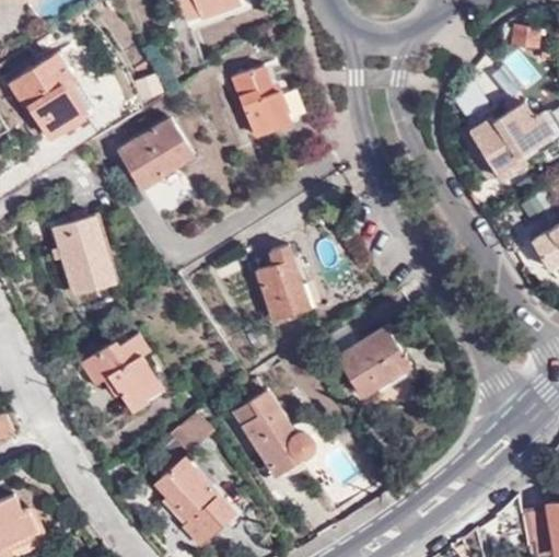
[(184,26),(201,20),(194,0),(174,0),(174,1),(184,26)]
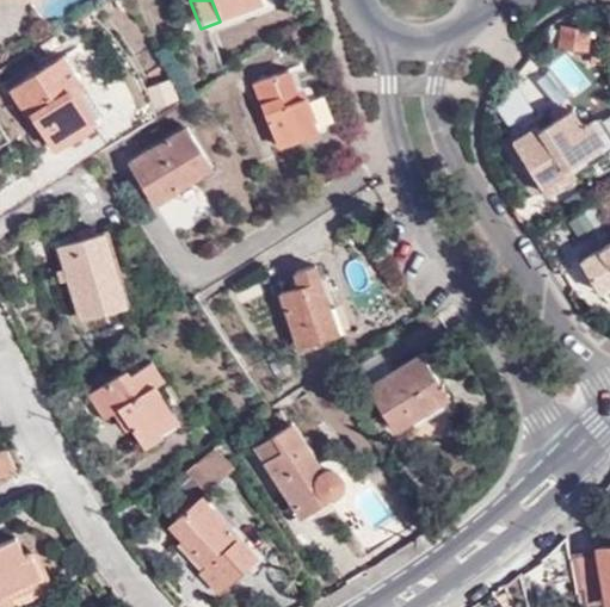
[(211,0),(220,22),(264,2),(262,0),(211,0)]
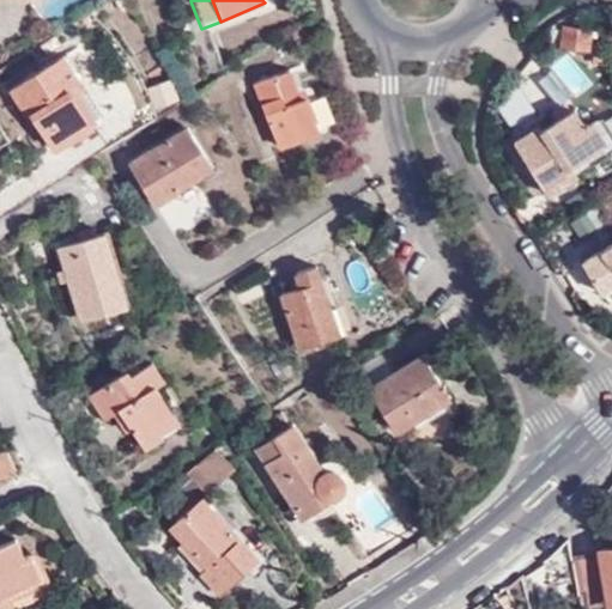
[(568,28),(561,31),(557,48),(585,53),(588,30),(568,28)]
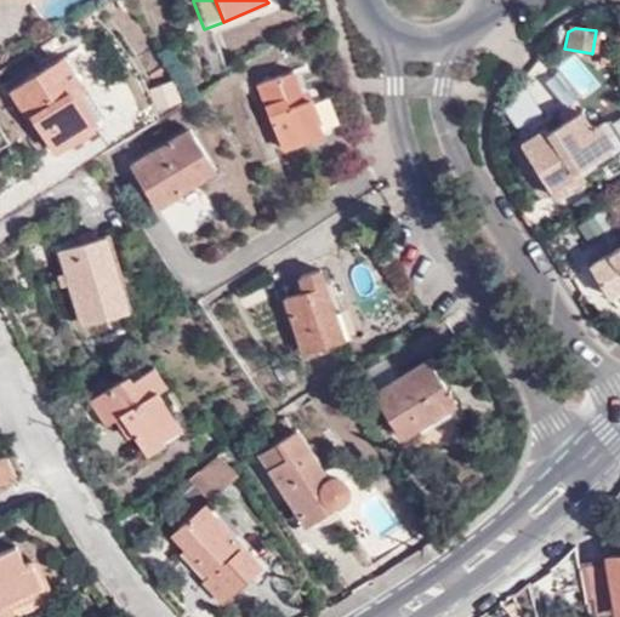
[(84,91),(62,58),(7,93),(27,123),(32,119),(56,155),(95,130),(73,98),(84,91)]
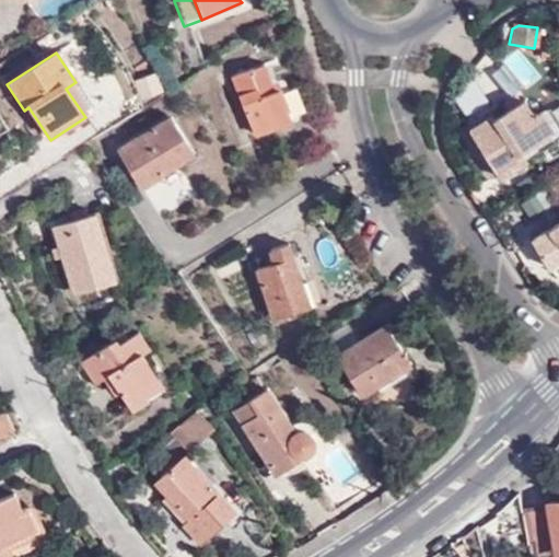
[(275,92),(264,66),(231,77),(255,139),(291,126),(279,91),(275,92)]
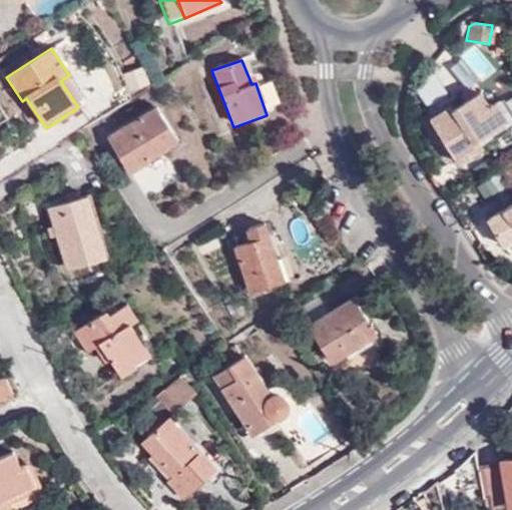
[(453,102),(430,117),(455,158),(470,150),(468,145),(510,120),(500,102),(489,108),(481,94),(457,108),(453,102)]
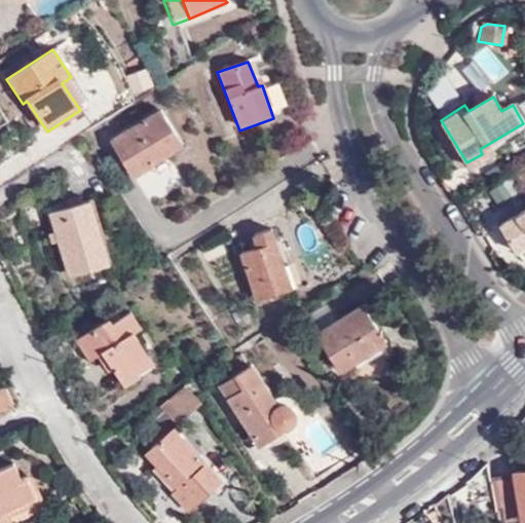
[(183,148),(160,109),(109,142),(134,179),(183,148)]
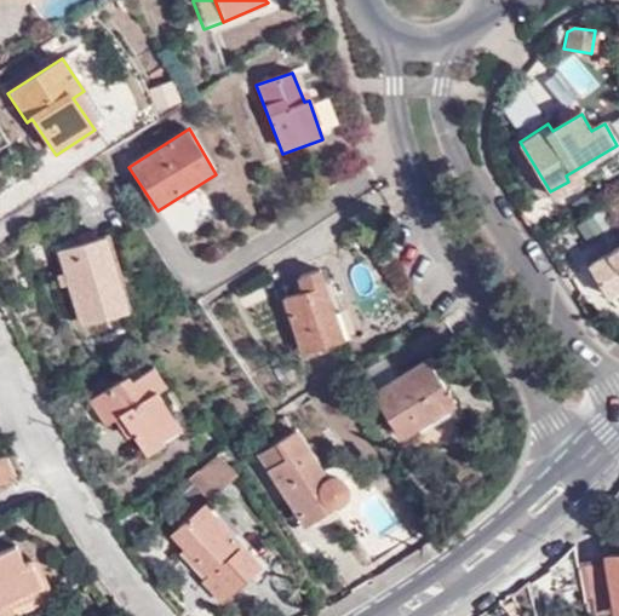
[(131,312),(107,237),(56,253),(80,328),(131,312)]
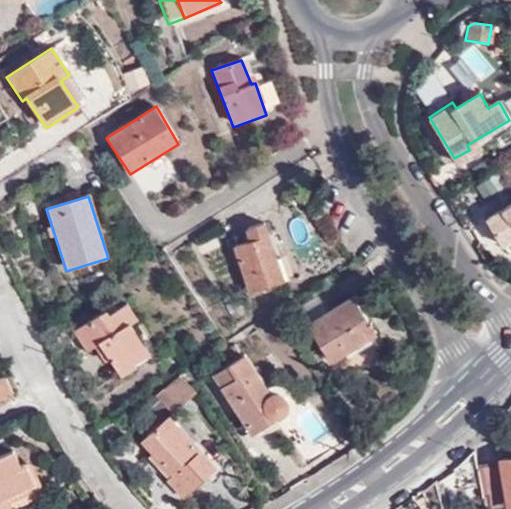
[(510,203),(484,220),(500,246),(510,239),(510,203)]
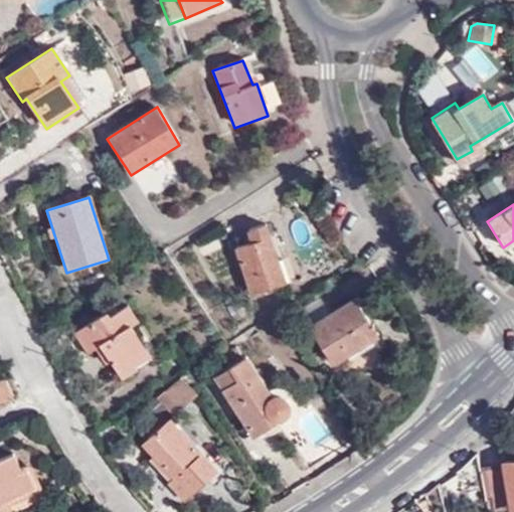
[(246,232),(251,243),(234,249),(250,296),(286,284),(266,225),(246,232)]
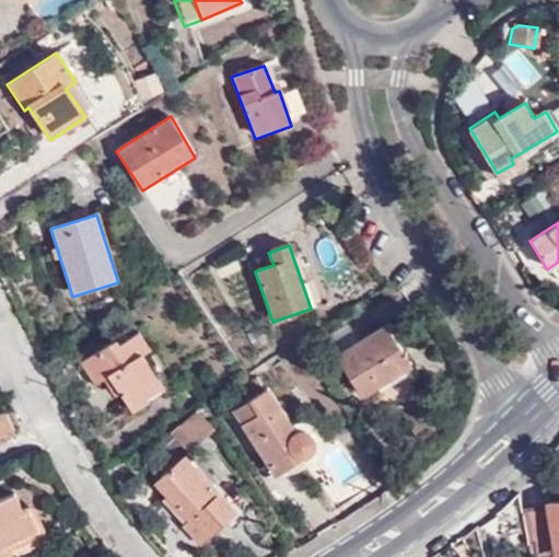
[(411,369),(384,324),(335,356),(362,399),(411,369)]
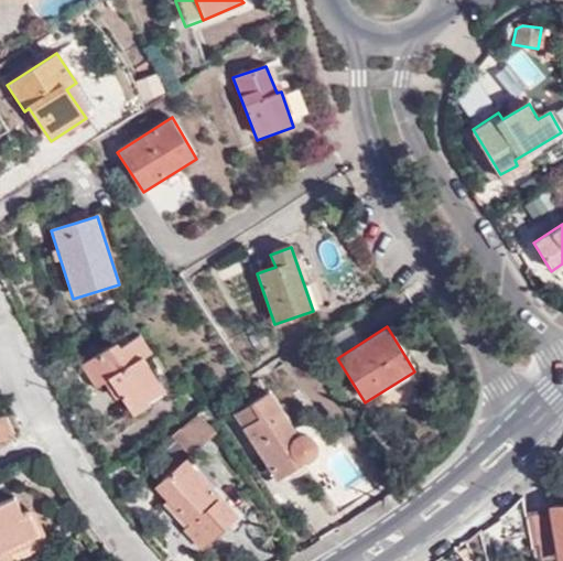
[(105,381),(110,391),(116,389),(121,398),(133,417),(150,406),(147,399),(163,390),(143,358),(150,355),(139,336),(119,348),(116,344),(82,365),(95,388),(105,381)]
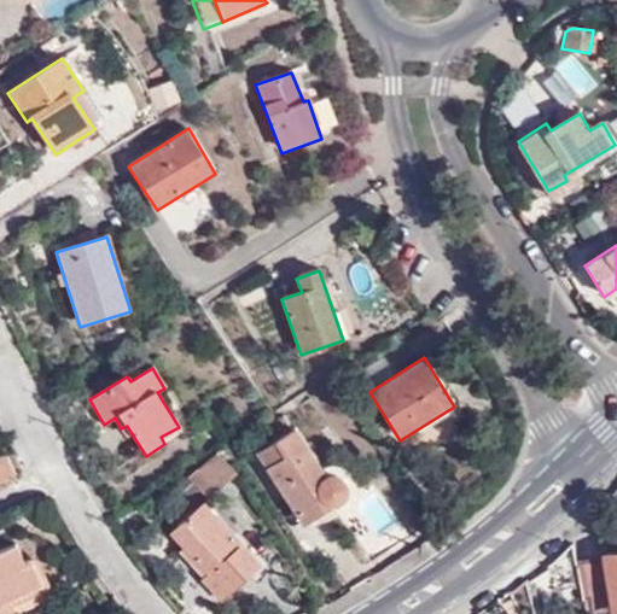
[(127,426),(121,428),(128,439),(133,436),(127,426)]
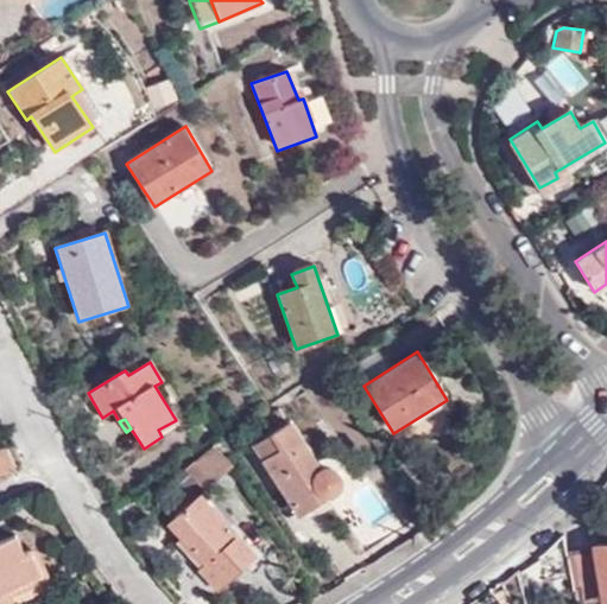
[(322,469),(290,421),(252,446),(298,519),(335,496),(341,487),(340,474),(332,468),(326,468),(322,469)]
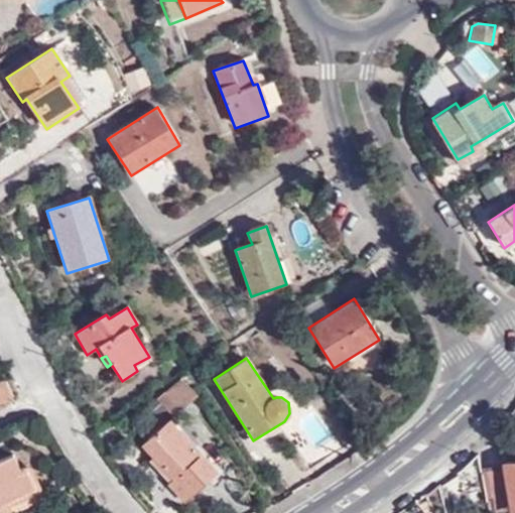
[(162,400),(175,416),(195,403),(182,385),(162,400)]
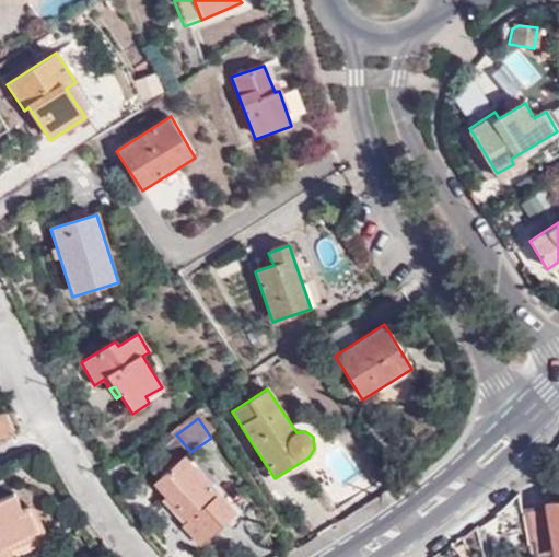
[(178,459),(190,452),(176,434),(166,440),(178,459)]
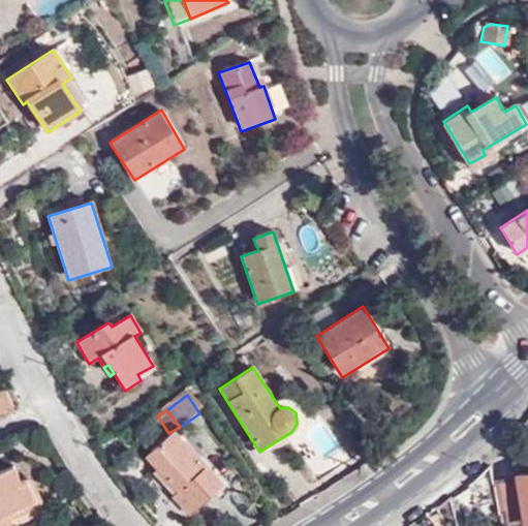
[(222,486),(172,435),(147,459),(177,491),(171,498),(190,518),(222,486)]
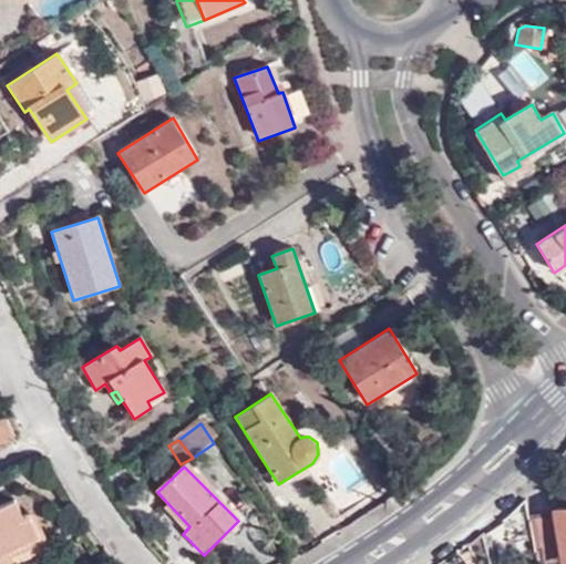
[(6,563),(3,557),(45,539),(35,518),(23,524),(18,508),(0,515),(0,563),(6,563)]
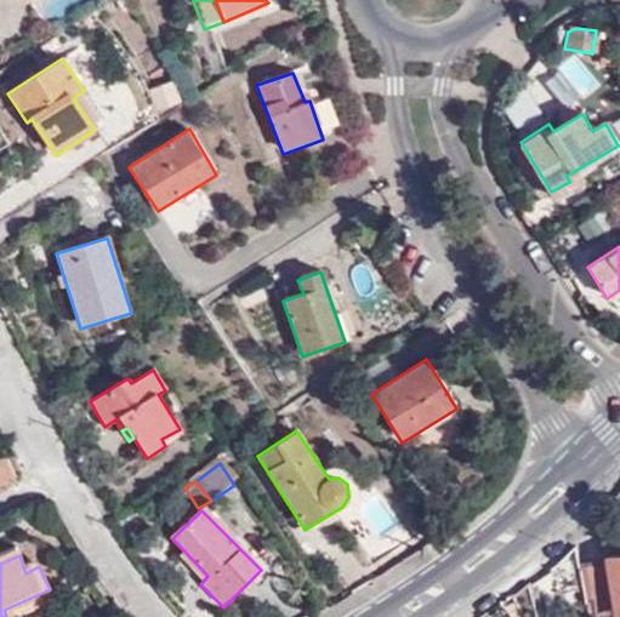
[(580,570),(590,616),(612,616),(609,603),(616,601),(619,616),(619,556),(609,559),(609,565),(580,570)]
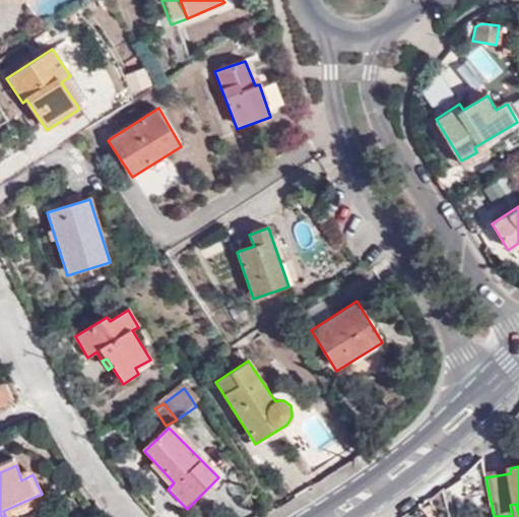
All buildings are outlined.
